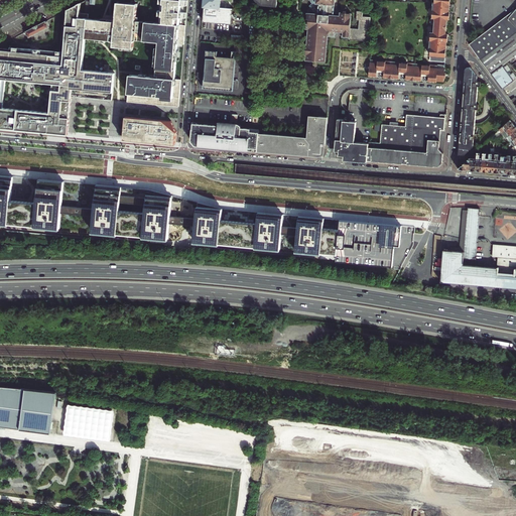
[(159,0),(160,4),(163,4),(163,11),(159,10),(158,16),(162,16),(162,23),(136,21),(138,4),(118,2),(116,21),(89,19),(88,19),(87,37),(86,37),(86,38),(115,41),(114,47),(131,48),(131,47),(136,47),(137,40),(159,42),(156,78),(130,76),(128,102),(134,103),(144,104),(156,105),(166,106),(179,107),(181,88),(181,80),(175,80),(178,44),(184,44),(185,36),(186,26),(179,25),(180,18),(186,18),(186,13),(180,12),(181,6),(187,6),(187,1),(182,0),(181,0),(159,0)]
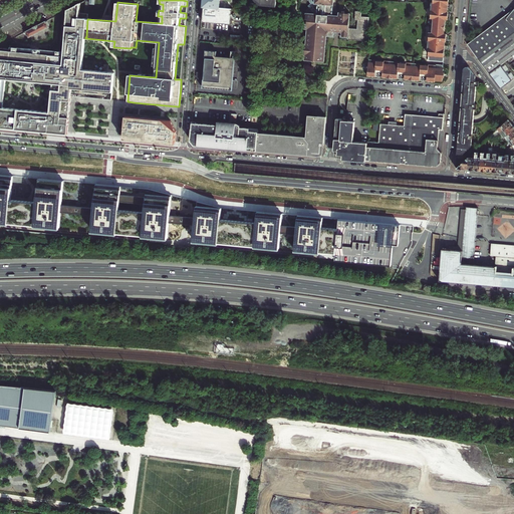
[(203,0),(204,6),(205,6),(204,21),(234,23),(235,14),(235,8),(233,6),(232,0),(203,0)]
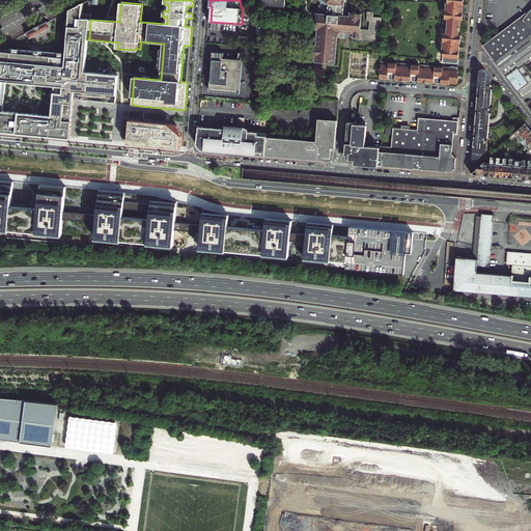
[(317,10),(317,11),(316,29),(318,30),(317,47),(316,47),(315,56),(318,57),(317,61),(336,63),(338,37),(345,37),(346,32),(348,30),(352,30),(355,33),(355,38),(381,40),(383,17),(374,16),(375,11),(369,11),(368,22),(371,23),(371,28),(361,27),(363,14),(353,12),(353,16),(343,15),(344,0),(322,0),(322,2),(324,4),(323,4),(322,4),(319,5),(320,6),(319,7),(320,8),(317,10)]
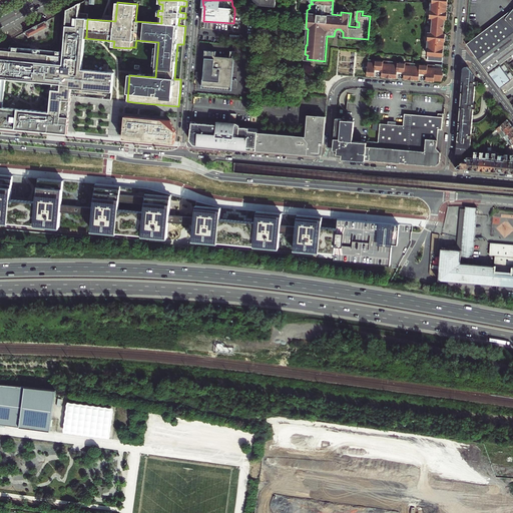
[(432,55),(431,59),(444,60),(444,57),(445,50),(447,50),(447,46),(444,45),(445,42),(445,41),(447,41),(447,39),(448,36),(446,34),(445,34),(447,20),(448,20),(449,19),(450,17),(450,14),(448,14),(449,12),(448,12),(448,8),(450,8),(451,6),(451,5),(449,5),(449,0),(432,0),(433,3),(432,3),(430,19),(431,19),(430,33),(429,33),(428,49),(429,49),(428,55),(432,55)]
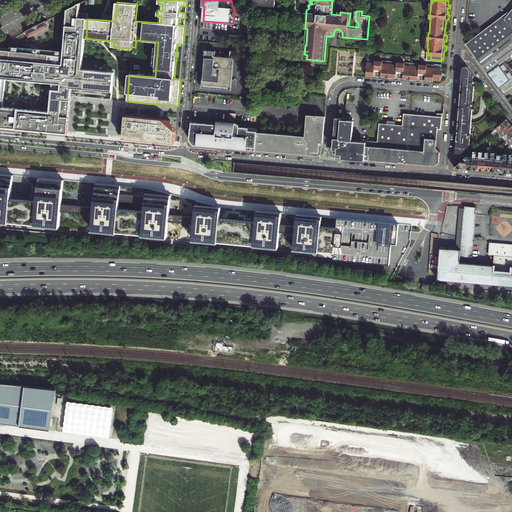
[(68,9),(64,53),(34,51),(0,47),(0,126),(5,127),(68,133),(68,129),(69,121),(72,95),(83,97),(90,97),(112,99),(114,72),(105,72),(82,69),(85,38),(85,37),(86,37),(87,19),(88,19),(88,14),(87,14),(85,14),(80,13),(81,3),(80,3),(68,9)]
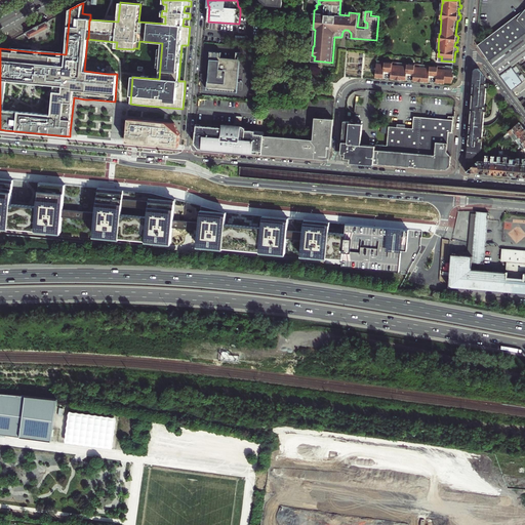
[(517,15),(509,22),(509,45),(524,33),(524,29),(517,18),(517,15)]
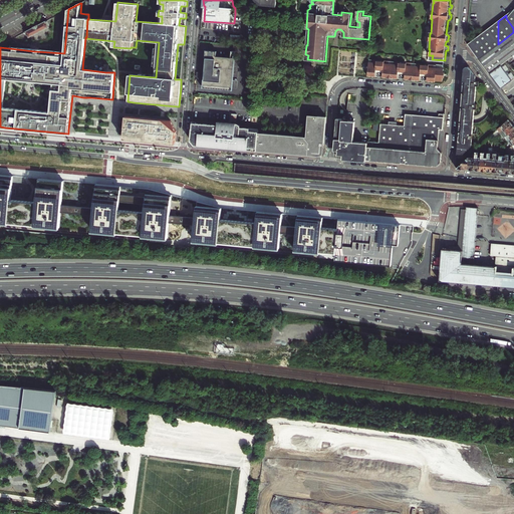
[(49,25),(47,21),(35,27),(20,35),(21,38),(23,37),(24,40),(49,27),(48,26),(49,25)]
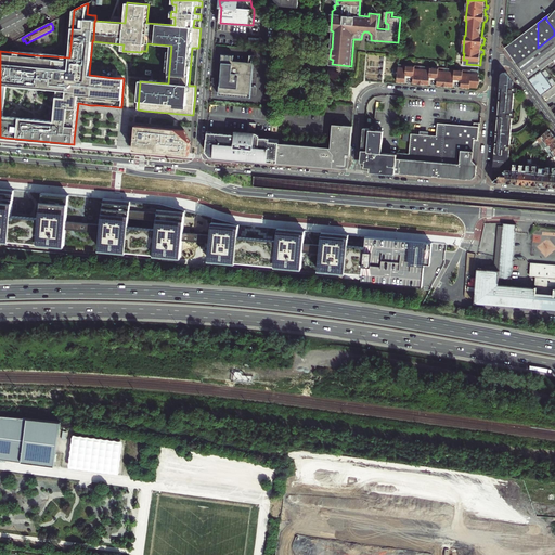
[(538,48),(538,23),(505,48),(517,64),(538,48)]
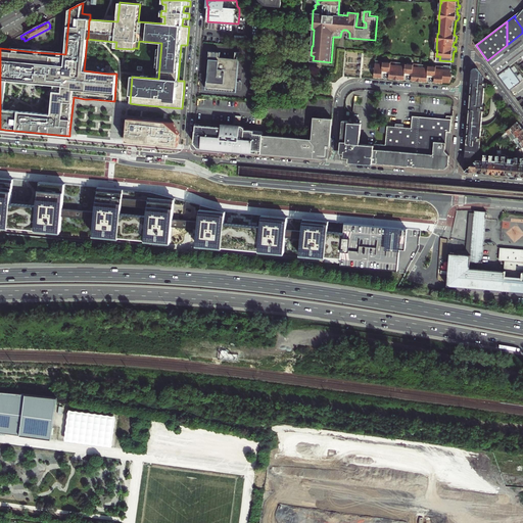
[(522,33),(507,45),(487,60),(489,63),(498,75),(522,56),(522,33)]
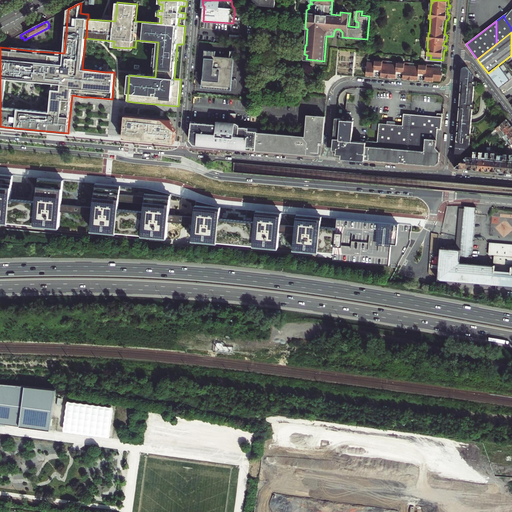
[(217,51),(206,50),(203,87),(232,90),(233,80),(236,50),(232,50),(232,51),(231,56),(217,56),(217,51)]
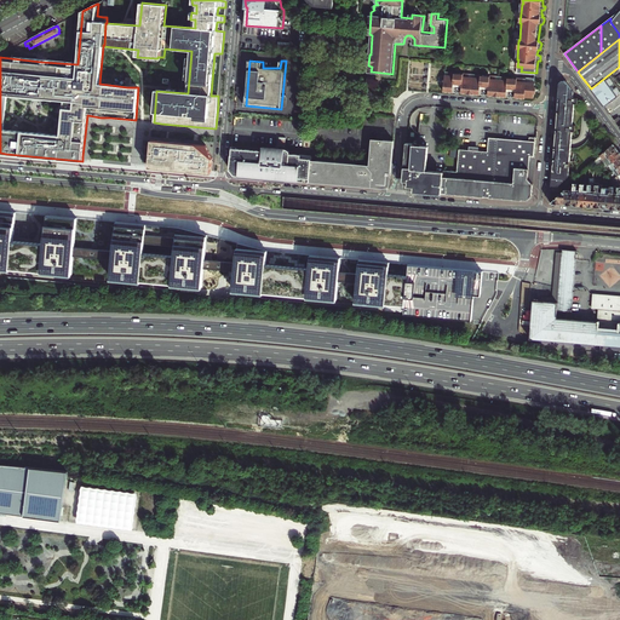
[(619,67),(591,89),(593,93),(601,102),(604,107),(619,93),(619,67)]
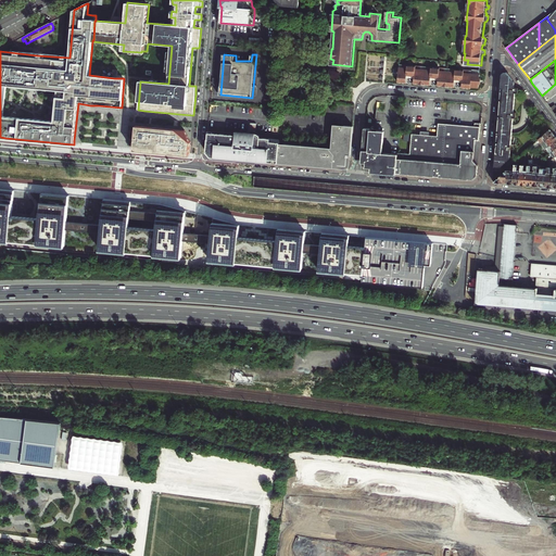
[(403,66),(400,66),(399,84),(407,84),(408,76),(412,76),(416,76),(415,85),(431,86),(432,78),(436,78),(440,78),(439,87),(456,88),(456,79),(460,80),(464,80),(463,88),(471,89),(471,87),(478,88),(479,86),(479,84),(481,84),(481,77),(480,77),(480,73),(469,72),(469,68),(452,67),(452,71),(446,70),(446,67),(428,65),(427,68),(421,68),(421,65),(403,64),(403,66)]
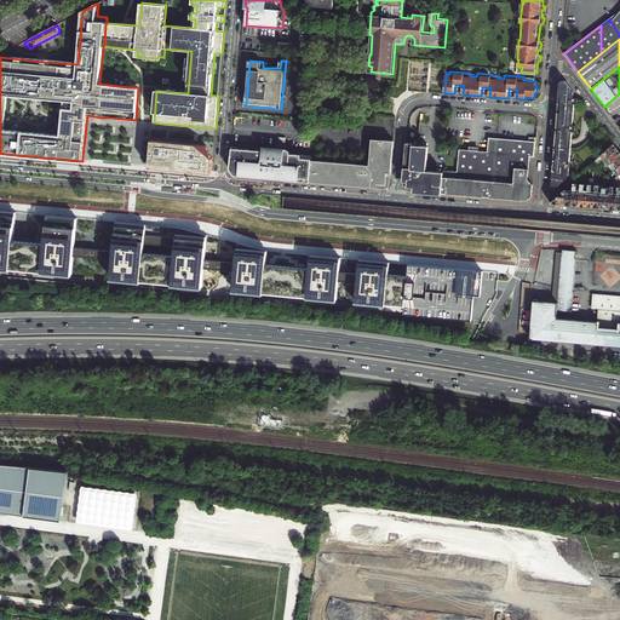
[(573,91),(566,81),(564,81),(564,80),(563,80),(562,80),(562,81),(561,81),(560,82),(560,84),(558,95),(558,99),(558,101),(557,108),(557,114),(557,120),(556,127),(555,135),(554,153),(554,159),(552,162),(552,170),(551,185),(558,185),(563,182),(566,179),(569,149),(569,144),(569,139),(570,130),(573,130),(574,125),(570,125),(573,102),(575,102),(577,97),(572,97),(573,91)]
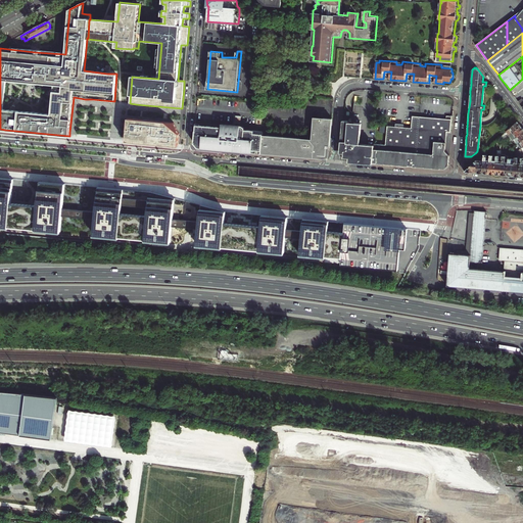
[(264,135),(264,132),(244,130),(241,128),(240,127),(240,126),(241,116),(236,115),(235,126),(235,129),(231,129),(231,127),(221,126),(221,127),(221,129),(218,129),(218,127),(199,126),(195,126),(194,143),(197,143),(197,144),(197,145),(198,146),(199,146),(201,146),(201,148),(215,150),(225,150),(225,149),(230,147),(243,148),(243,149),(243,152),(262,154),(264,135)]
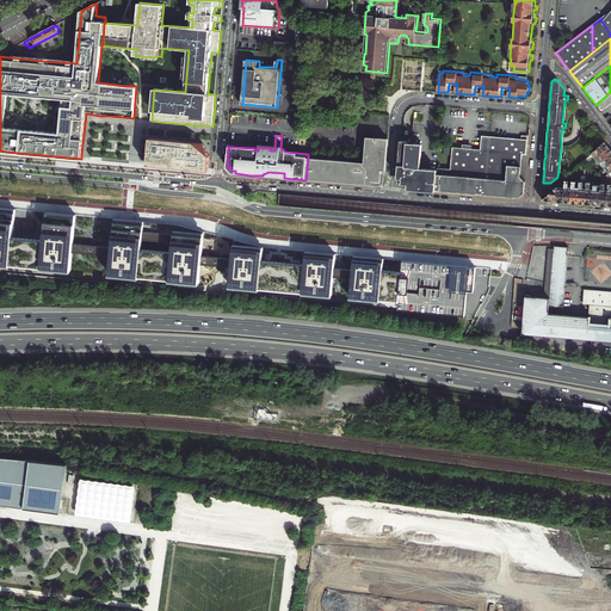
[(384,186),(389,139),(369,136),(366,164),(308,158),(306,180),(335,183),(384,186)]
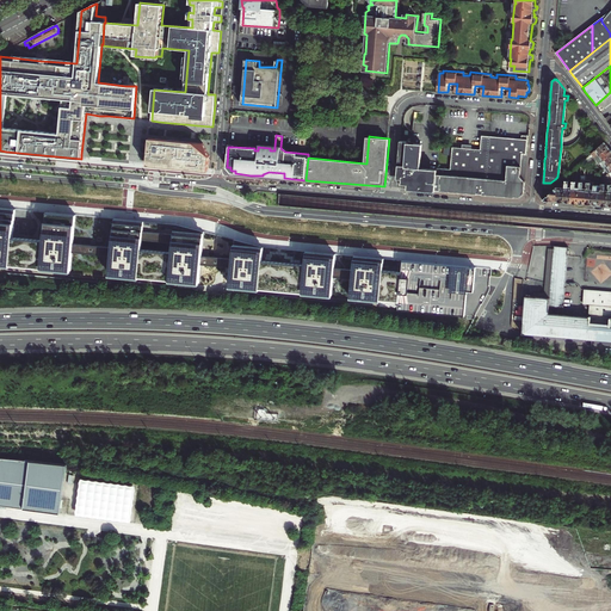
[(449,170),(438,168),(437,190),(439,190),(438,192),(442,192),(476,195),(476,193),(481,193),(486,195),(486,196),(514,198),(514,197),(520,197),(523,196),(525,193),(525,183),(519,177),(519,167),(520,154),(525,154),(526,136),(520,136),(520,140),(491,137),(480,136),(479,150),(455,148),(451,148),(449,170)]
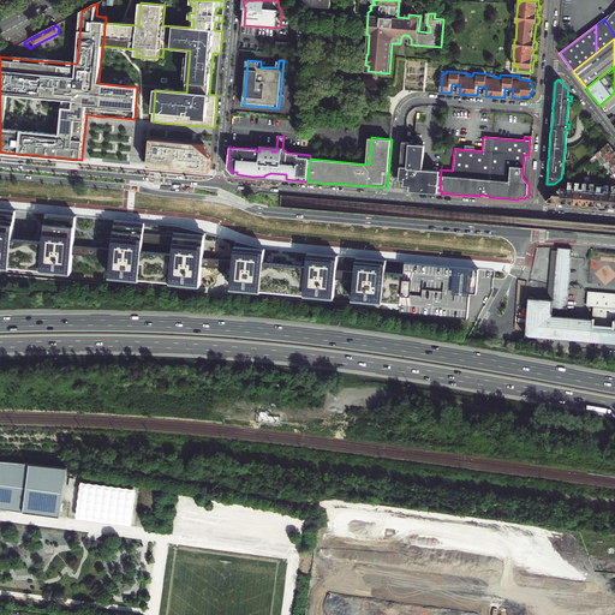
[(150,139),(148,167),(209,172),(213,145),(184,142),(150,139)]
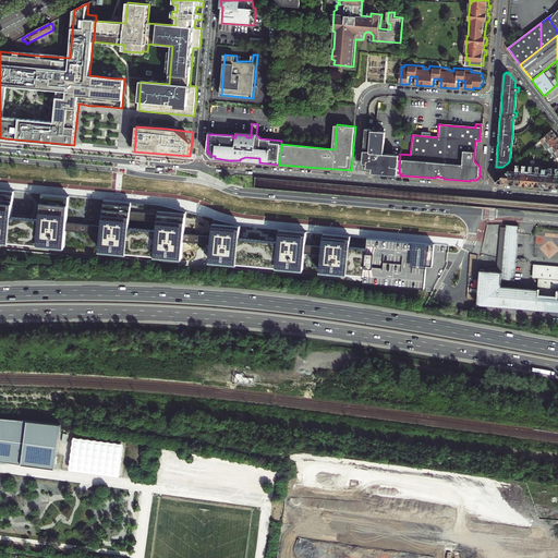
[(397,173),(398,155),(396,155),(383,154),(385,132),(376,131),(371,131),(371,129),(366,129),(364,129),(362,157),(363,157),(363,162),(366,162),(365,168),(372,169),(372,171),(372,172),(375,172),(375,173),(397,176),(397,174),(397,173)]
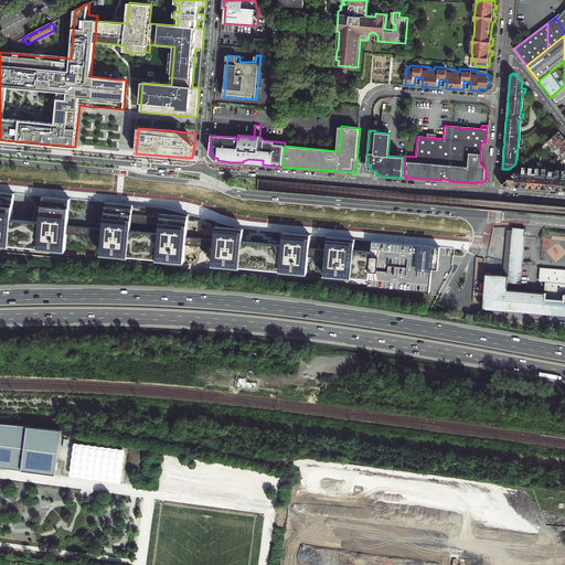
[(552,146),(563,137),(561,134),(558,131),(553,137),(548,140),(545,145),(546,146),(550,142),(552,146)]
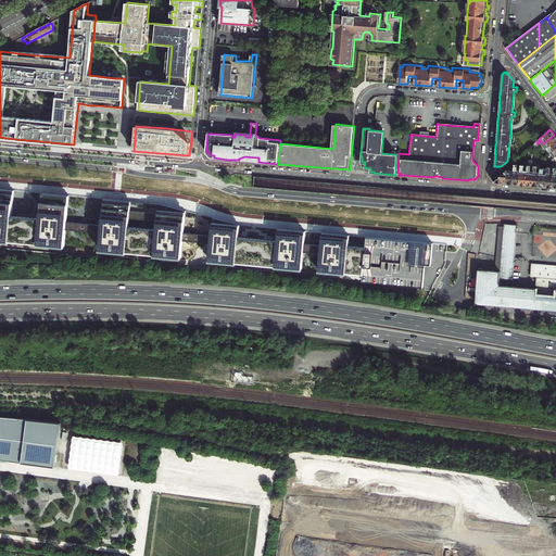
[(542,151),(546,148),(555,140),(555,137),(554,135),(543,143),(539,147),(542,151)]
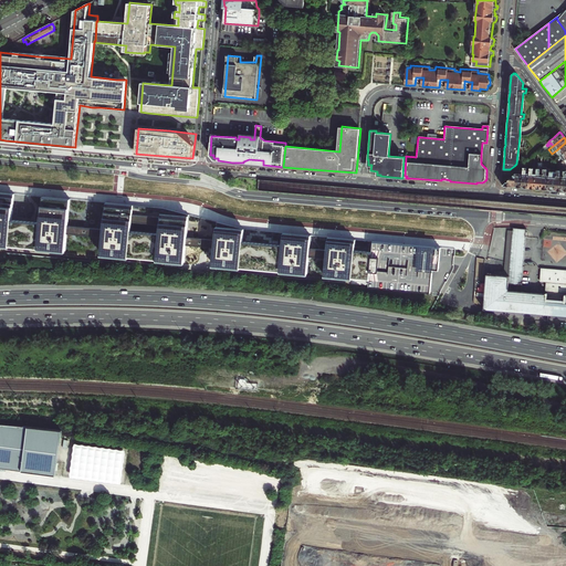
[(565,143),(556,150),(561,156),(565,150),(565,143)]
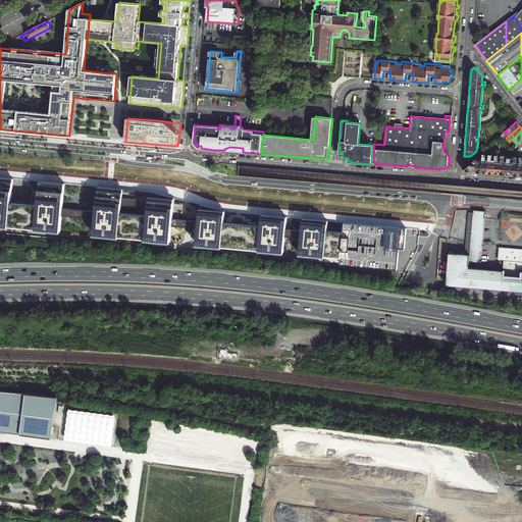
[(343,152),(340,152),(338,160),(343,160),(348,160),(348,158),(342,157),(343,152)]
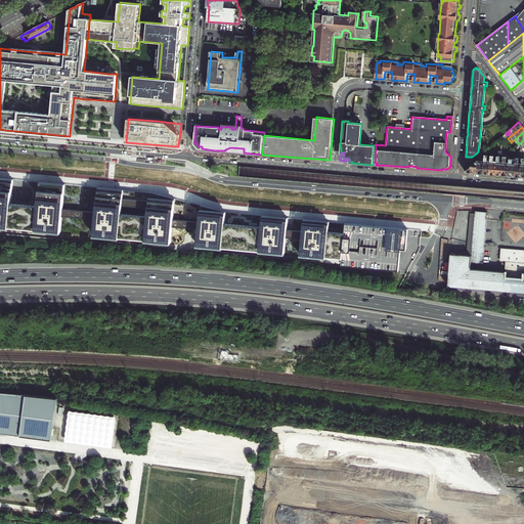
[(480,173),(483,173),(484,162),(479,161),(478,160),(476,162),(478,164),(477,173),(480,173)]
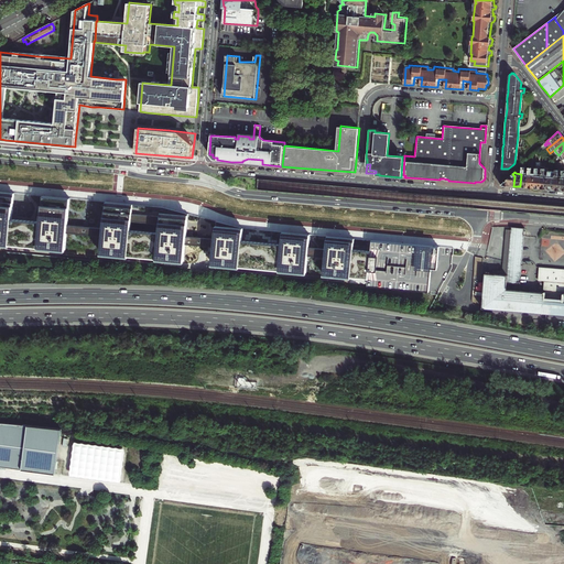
[(510,185),(513,186),(514,176),(512,174),(510,175),(501,184),(501,185),(510,185)]
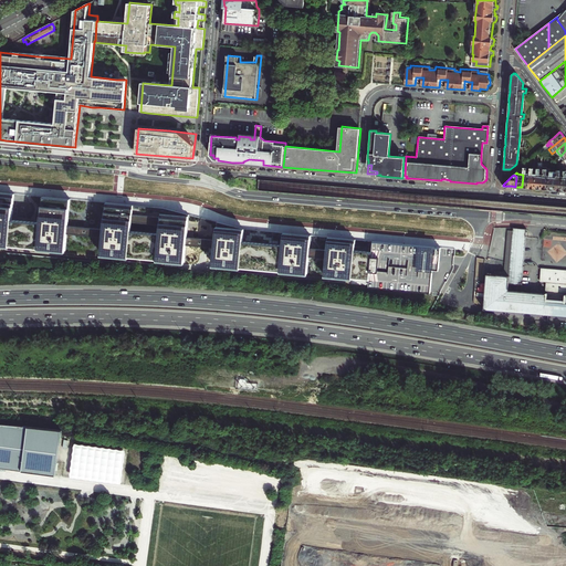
[(12,220),(14,197),(0,195),(0,244),(66,251),(67,236),(103,238),(101,253),(185,261),(187,245),(215,248),(212,263),(307,272),(310,257),(326,259),(324,275),(353,279),(369,280),(369,284),(433,290),(436,270),(440,270),(441,249),(437,248),(437,247),(373,242),(371,251),(355,250),(356,241),(327,239),(327,249),(311,247),(311,238),(283,236),(282,244),(243,241),(244,232),(217,224),(216,238),(187,237),(189,217),(165,210),(105,205),(103,229),(69,226),(71,201),(42,199),(40,222),(12,220)]
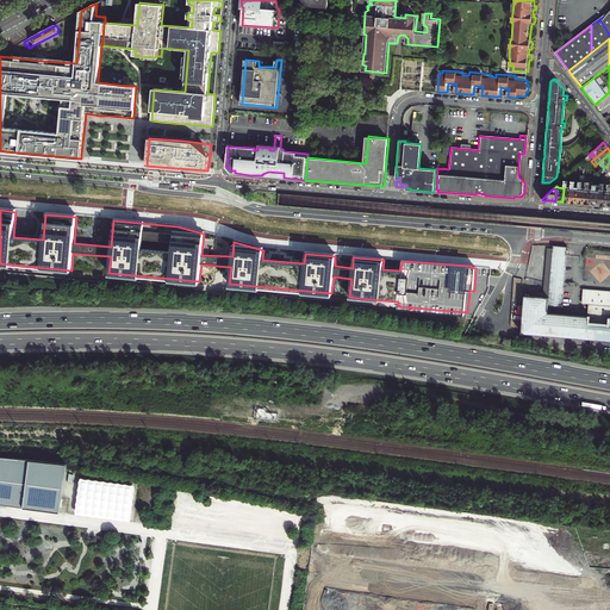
[(567,247),(553,246),(548,298),(533,297),(524,296),(522,334),(609,341),(609,327),(609,328),(589,325),(589,317),(574,316),(574,315),(568,315),(567,316),(561,316),(566,255),(567,247)]
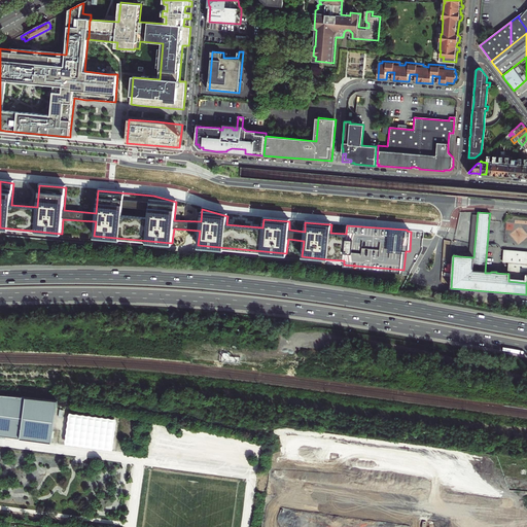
[(473,257),(477,219),(473,218),(470,253),(461,252),(460,256),(473,257)]
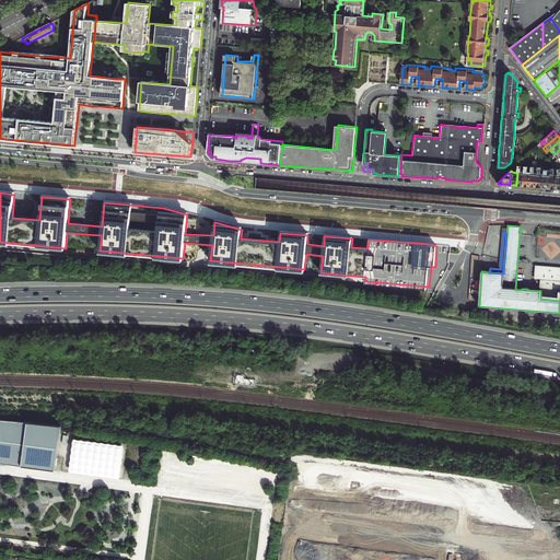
[(535,279),(541,279),(540,289),(543,289),(543,291),(541,290),(541,291),(540,291),(540,299),(559,301),(559,300),(559,290),(559,291),(559,289),(559,267),(536,266),(535,279)]
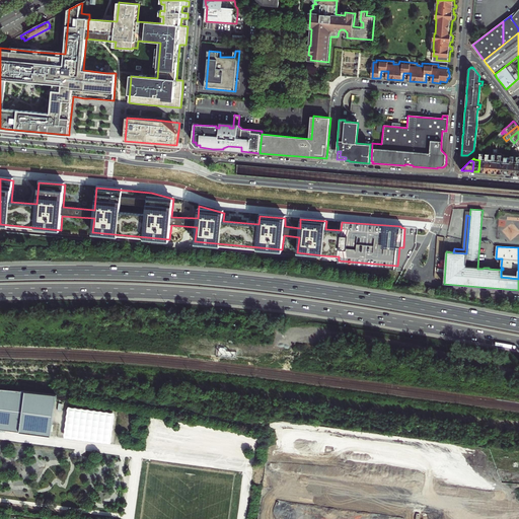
[(0,425),(52,432),(57,393),(53,392),(0,388),(0,425)]
